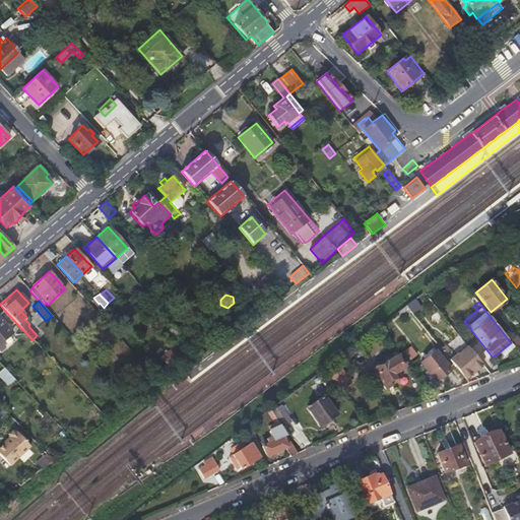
[(10,326),(15,322),(4,310),(0,313),(0,343),(11,333),(9,331),(13,328),(10,326)]
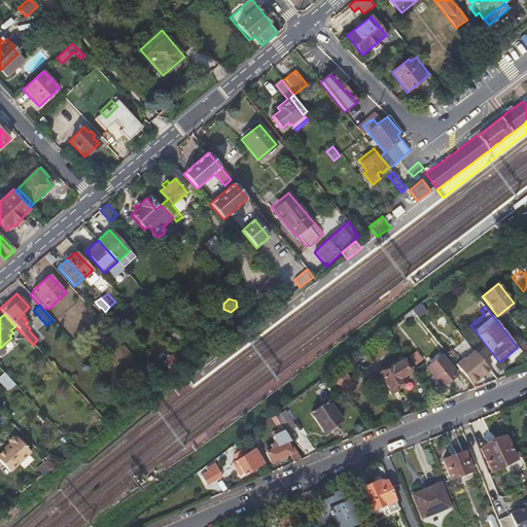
[(224,340),(230,336),(225,329),(220,332),(224,340)]
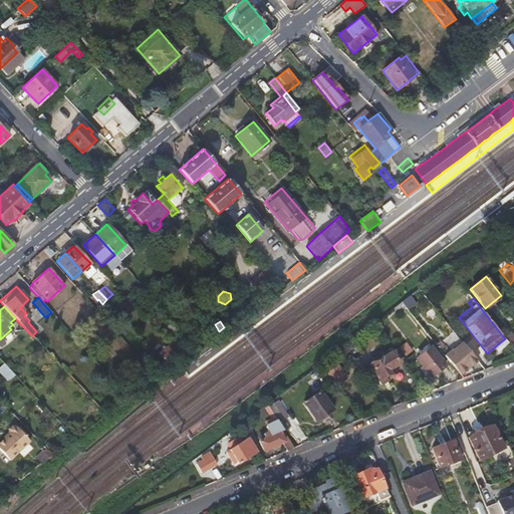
[(513,335),(508,329),(502,335),(505,338),(509,343),(512,347),(513,345),(513,335)]
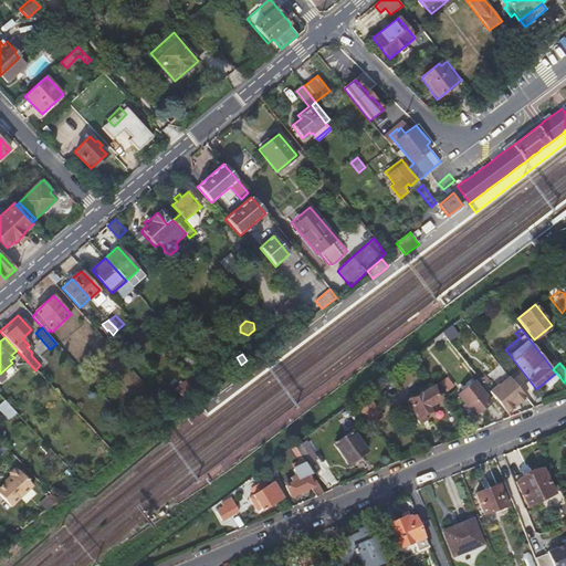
[(546,388),(561,378),(556,373),(543,384),(546,388)]
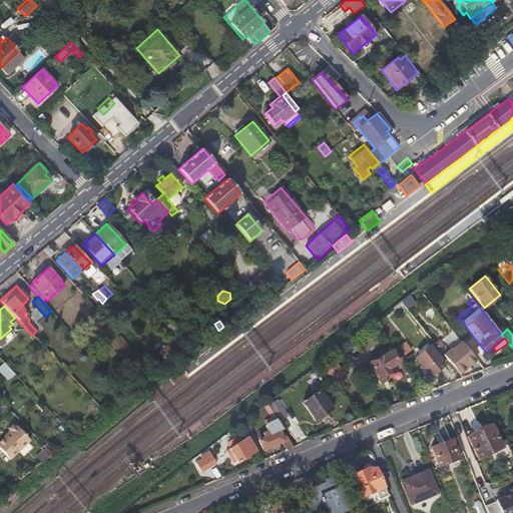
[(477,361),(461,341),(442,355),(459,375),(468,368),(474,363),(477,361)]
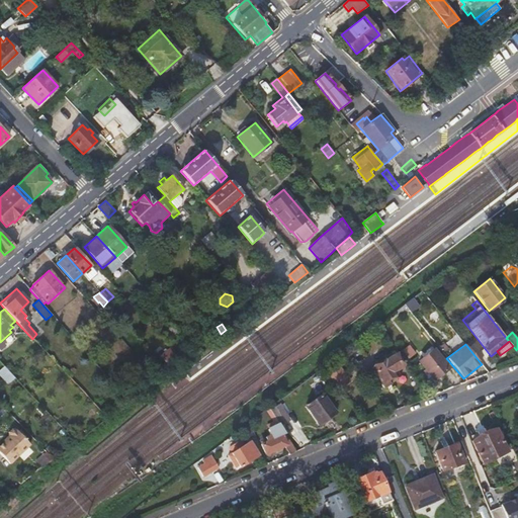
[(409,345),(403,350),(409,359),(416,354),(409,345)]
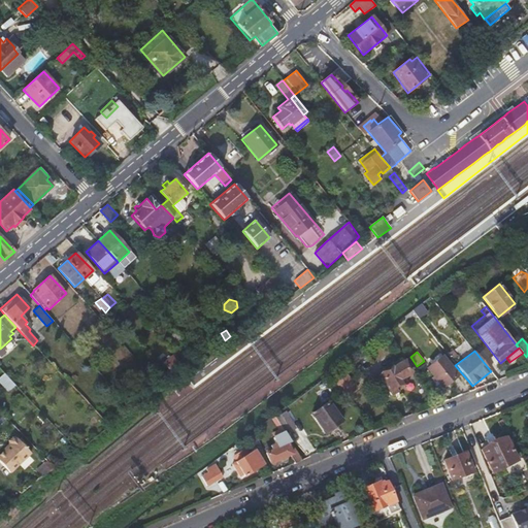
[(357,358),(361,365),(367,361),(363,354),(357,358)]
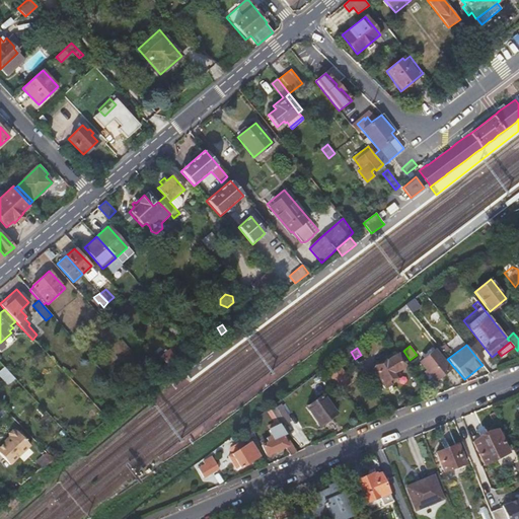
[(435,382),(451,368),(435,349),(419,361),(435,382)]
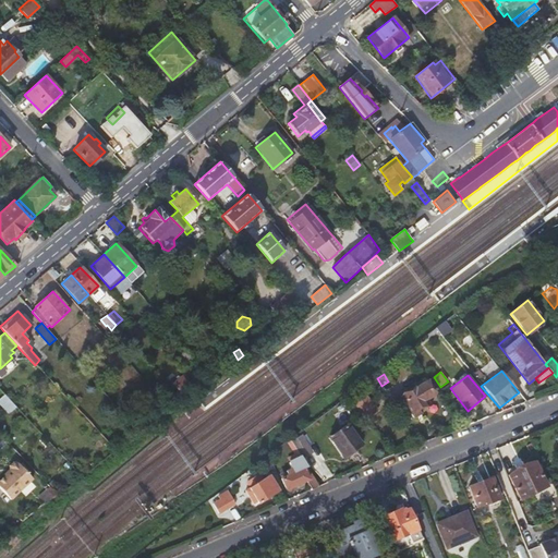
[(399,398),(410,415),(419,410),(425,407),(423,401),(435,392),(427,380),(399,398)]
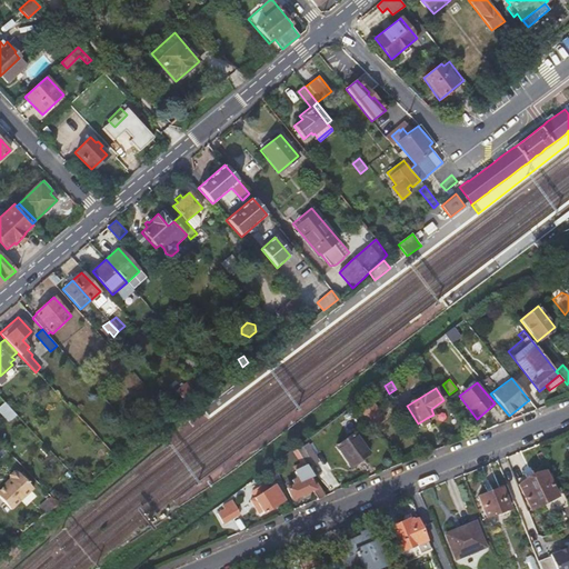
[(189,399),(191,401),(199,395),(196,392),(189,399)]
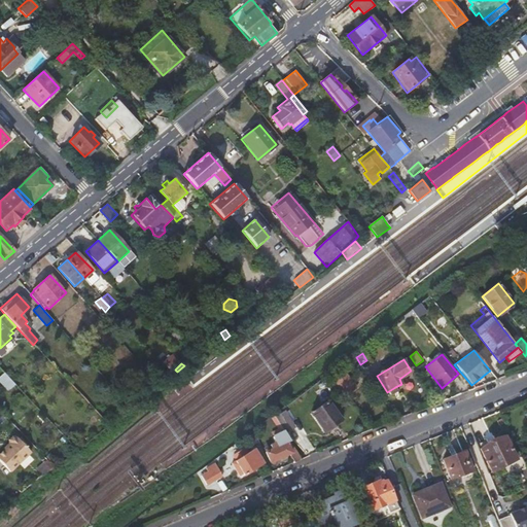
[(356,387),(344,373),(334,381),(346,395),(356,387)]
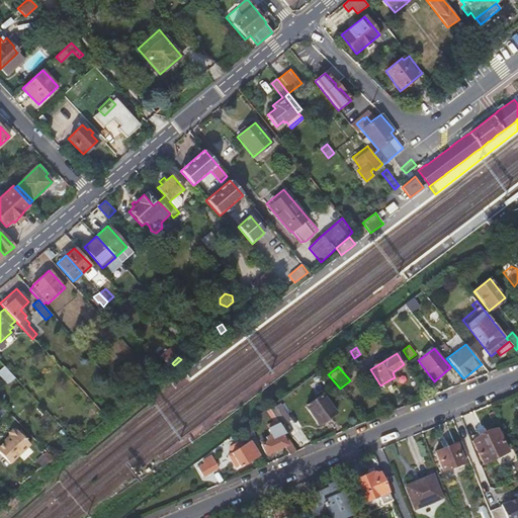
[(12,376),(4,367),(0,370),(0,375),(8,384),(14,378),(12,376)]
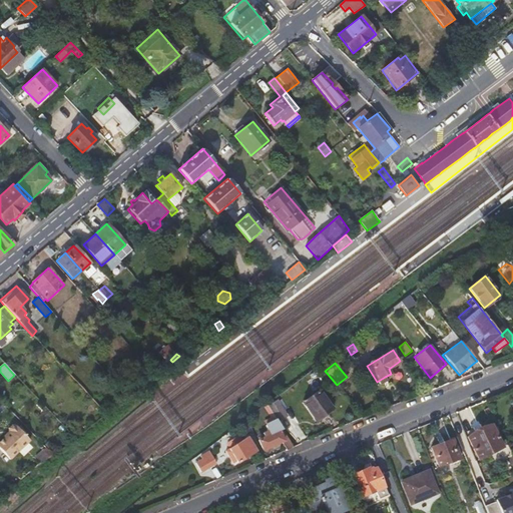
[(388,381),(385,377),(377,382),(380,386),(388,381)]
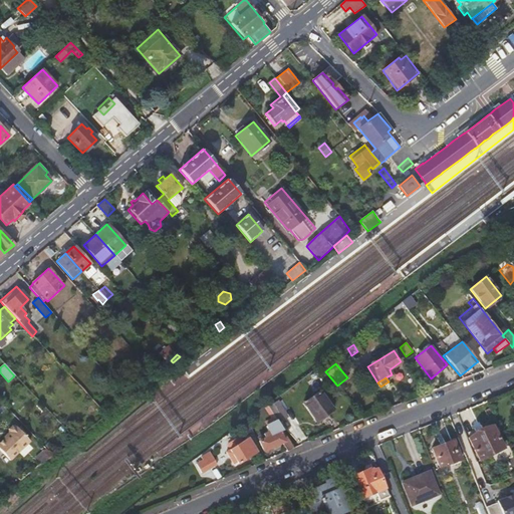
[(316,423),(333,410),(319,391),(302,404),(316,423)]
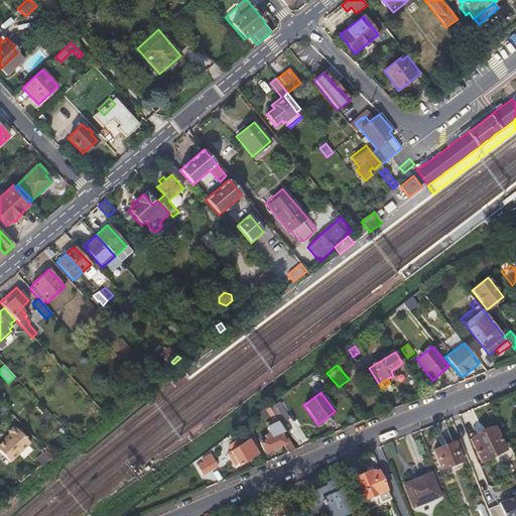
[(279,402),(269,409),(277,422),(279,425),(289,418),(279,402)]
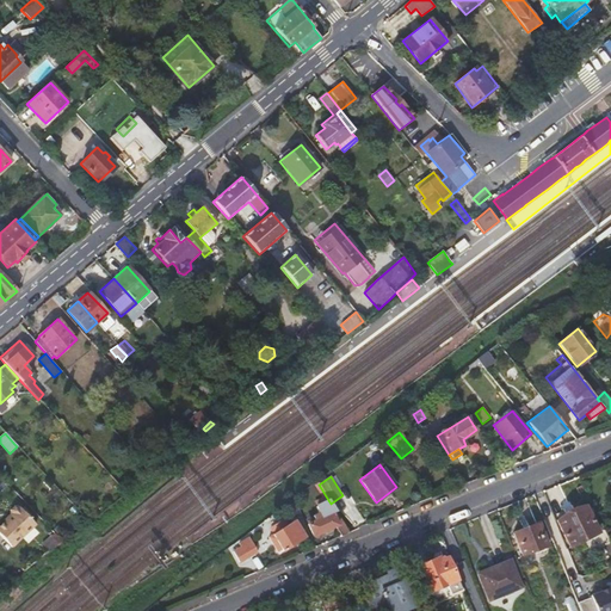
[(335,526),(339,537),(349,532),(331,504),(328,500),(315,507),(319,518),(307,524),(313,537),(335,526)]
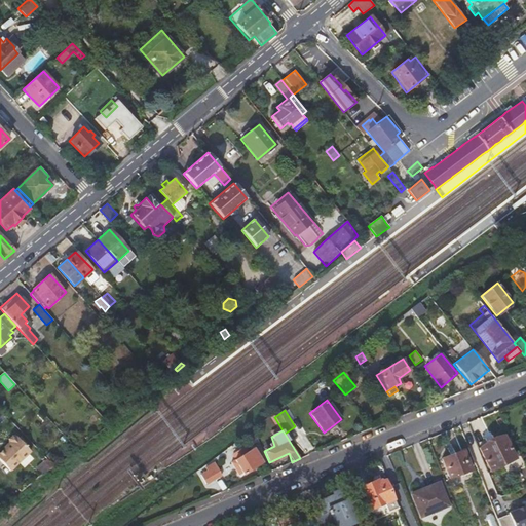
[(30,451),(14,436),(11,436),(8,439),(8,442),(9,443),(0,452),(0,460),(10,471),(30,451)]
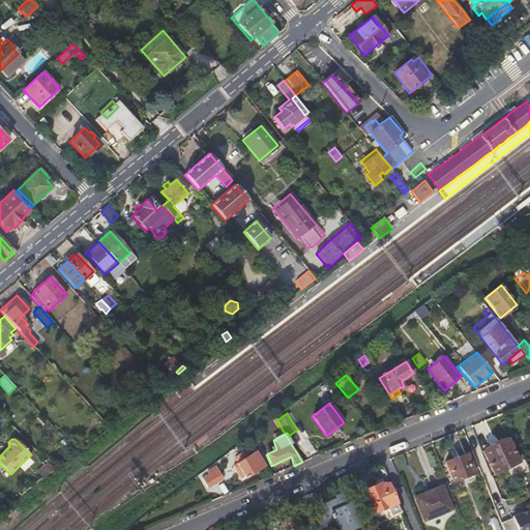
[(494,475),(519,463),(507,439),(482,451),(494,475)]
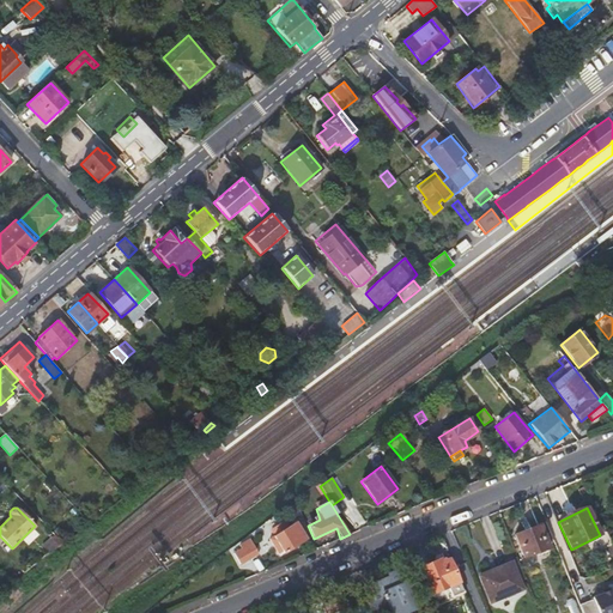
[(285,553),(304,540),(291,517),(271,530),(285,553)]
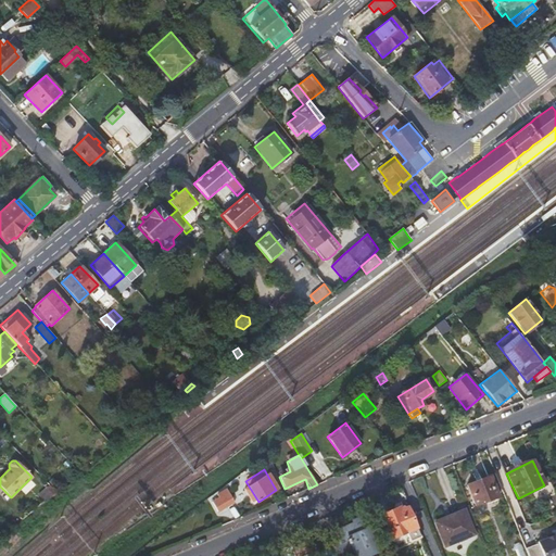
[(475,506),(498,497),(490,476),(466,484),(475,506)]
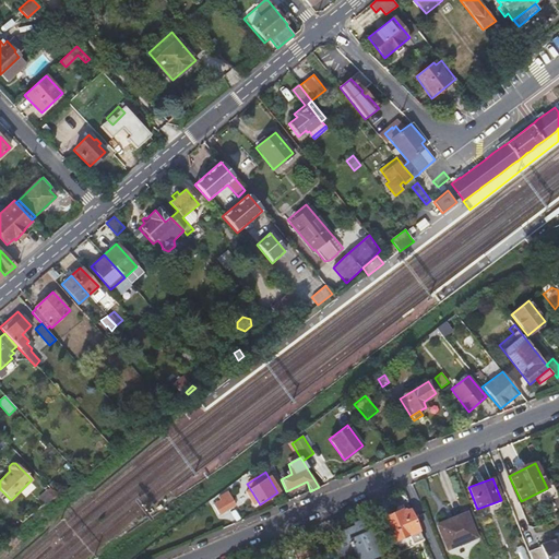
[(45,504),(57,496),(47,486),(37,496),(45,504)]
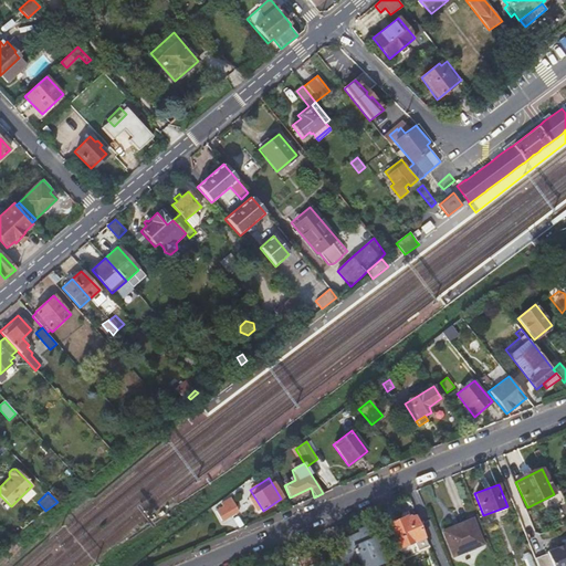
[(222,507),(229,517),(243,509),(236,496),(228,501),(229,503),(222,507)]
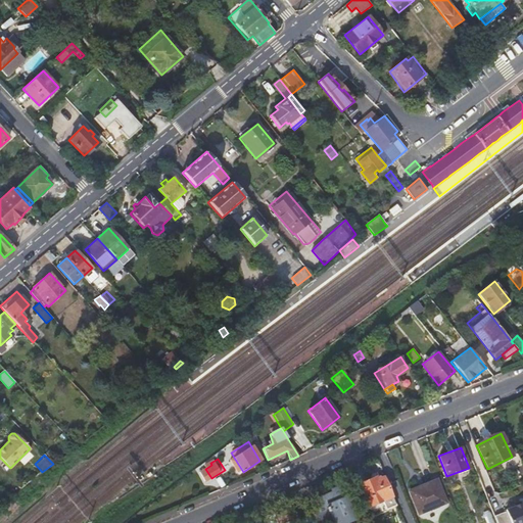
[(239,467),(235,459),(230,461),(235,470),(239,467)]
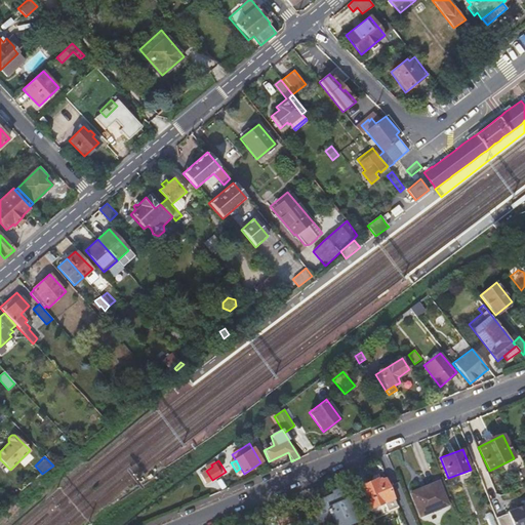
[(361,488),(366,501),(370,509),(384,503),(388,511),(397,507),(387,484),(379,486),(376,479),(360,486),(361,488)]
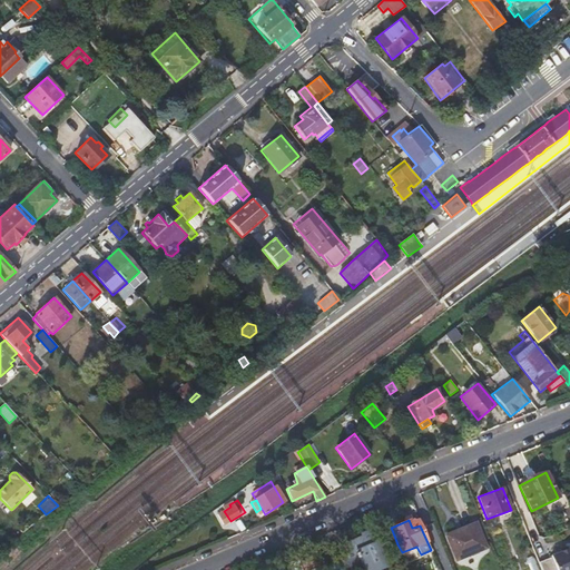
[(455,560),(487,549),(475,522),(445,534),(455,560)]
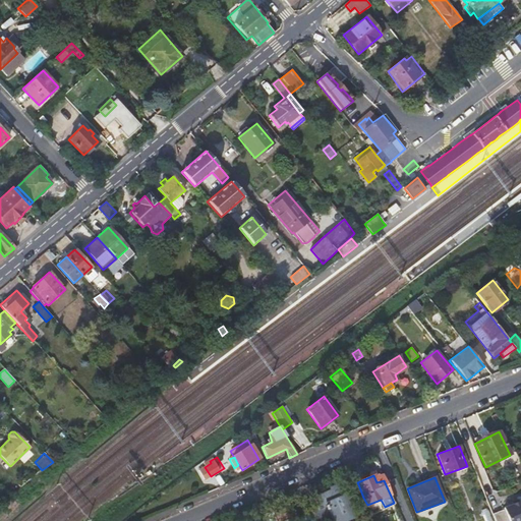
[(341,520),(355,514),(348,498),(345,499),(338,484),(329,488),(330,490),(307,500),(312,513),(310,514),(312,520),(332,520),(341,520)]
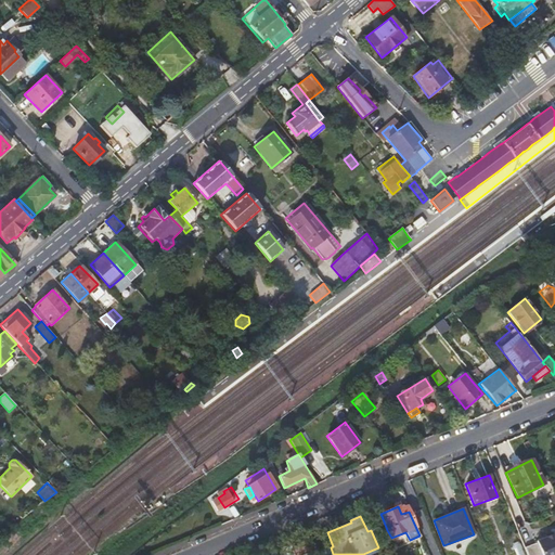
[(381,532),(387,530),(382,516),(374,518),(381,532)]
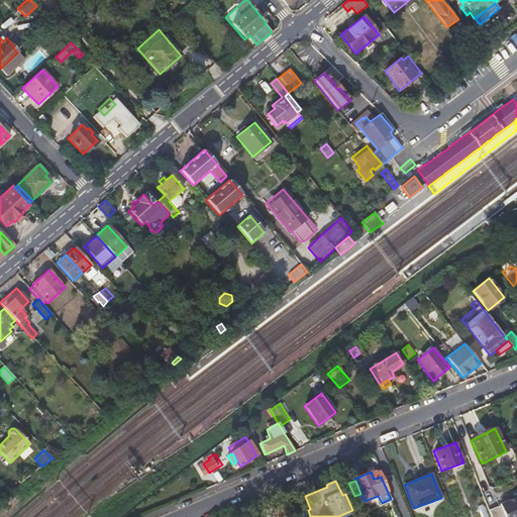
[(516,516),(516,497),(499,504),(504,516),(516,516)]
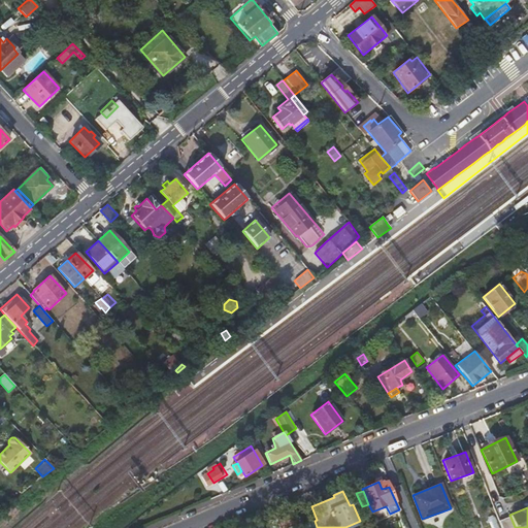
[(514,527),(509,516),(497,520),(500,527),(514,527)]
